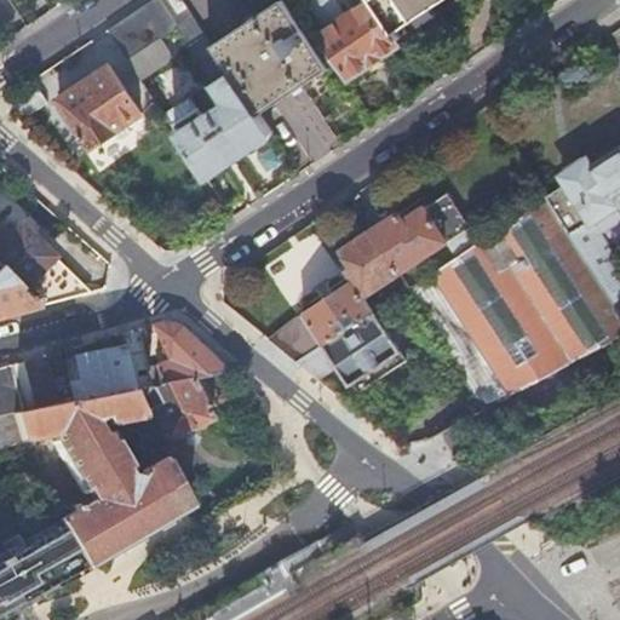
[(181,27),(164,0),(153,0),(110,29),(141,76),(191,44),(181,27)]
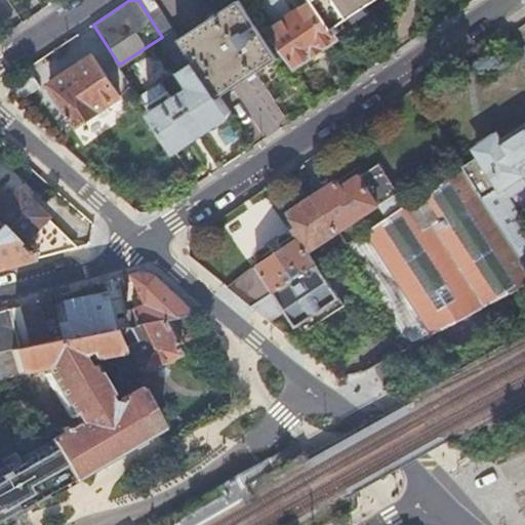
[(220,94),(281,55),(243,0),(239,0),(183,37),(220,94)]
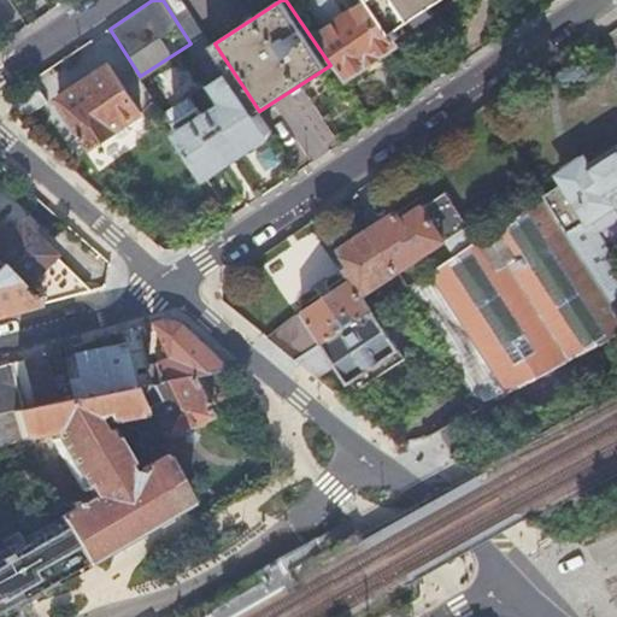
[(399,41),(395,36),(371,0),(365,0),(347,13),(338,0),(309,0),(306,3),(310,9),(306,12),(348,76),(399,41)]
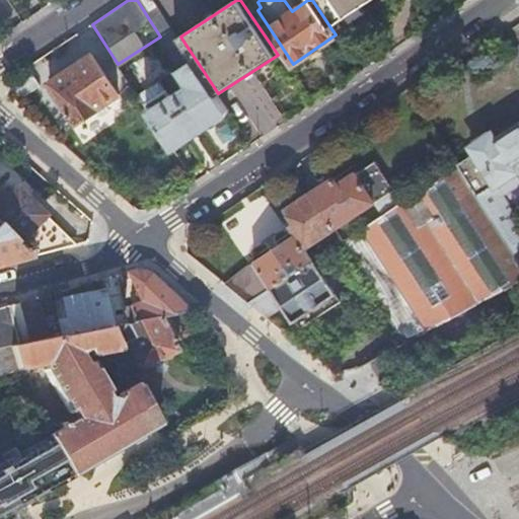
[(336,23),(369,0),(312,0),(332,30),(338,26),(336,23)]
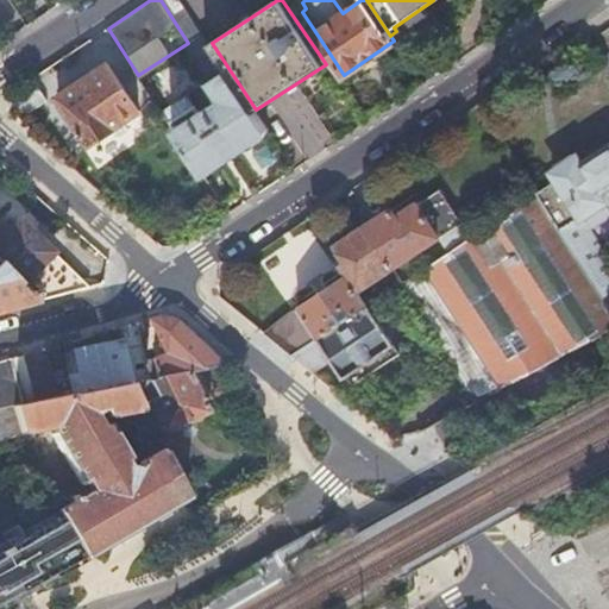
[(203,173),(269,129),(256,110),(212,43),(194,16),(177,26),(188,43),(211,80),(209,81),(221,98),(200,112),(195,106),(177,118),(171,111),(164,114),(203,173)]
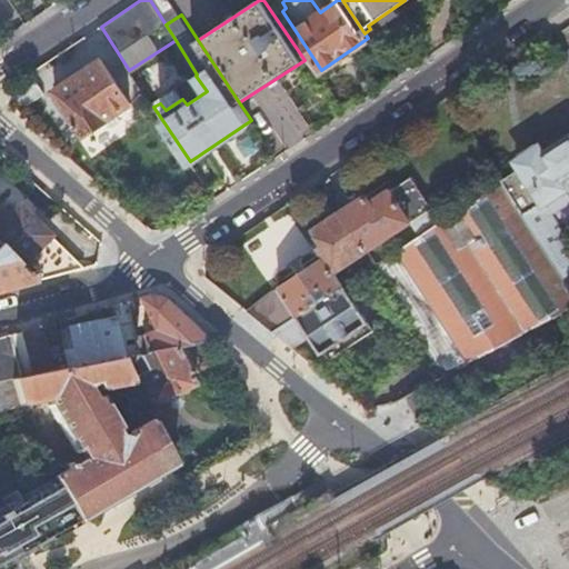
[(102,58),(55,90),(86,136),(107,121),(106,120),(132,103),(102,58)]
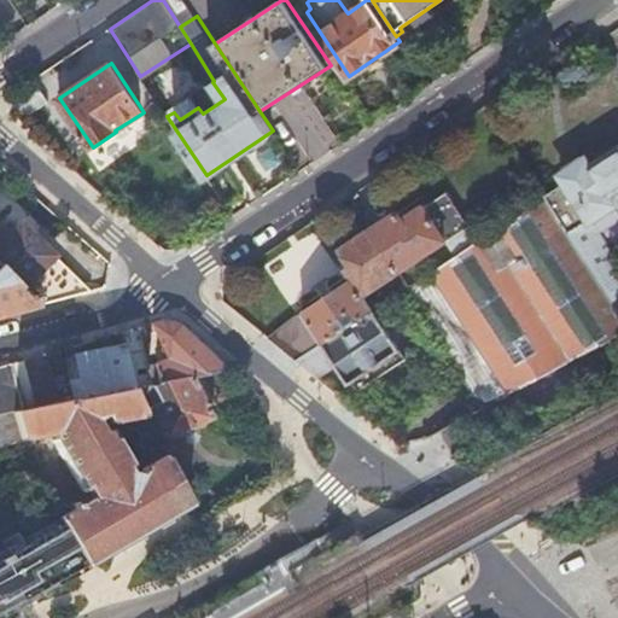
[(13,92),(11,112),(33,114),(50,101),(39,85),(24,94),(13,92)]
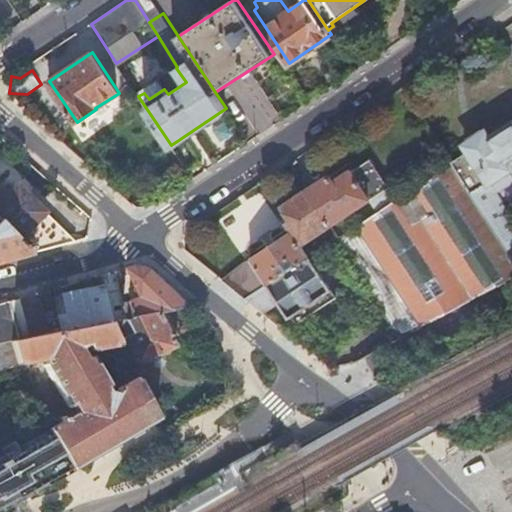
[(452,163),(511,258),(511,219),(494,192),(511,180),(511,122),(490,137),(486,131),(466,144),(470,150),(452,163)]
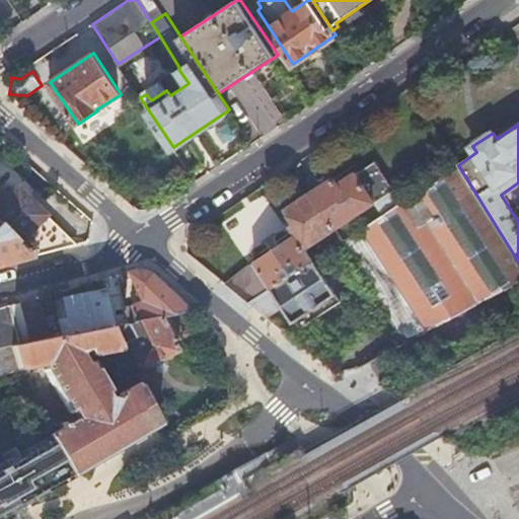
[(312,193),(336,227),(394,190),(375,161),(340,183),(335,177),(312,193)]
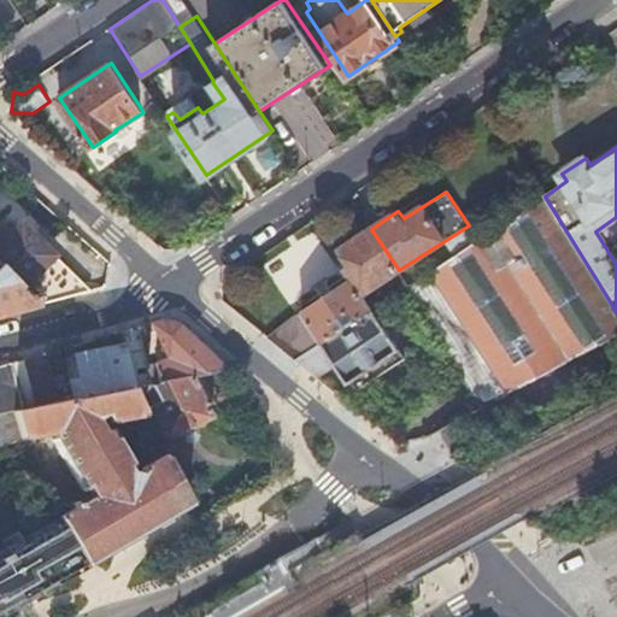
[(432,271),(509,393),(616,335),(616,311),(545,197),(432,271)]
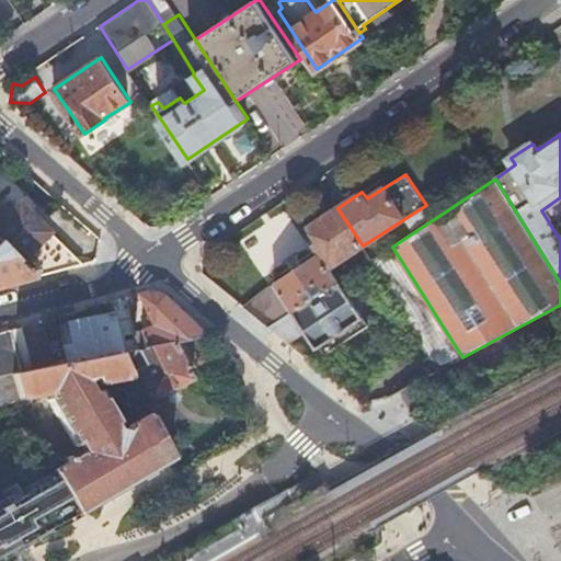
[(0,243),(34,277),(82,265),(18,202),(7,213),(0,206),(0,243)]
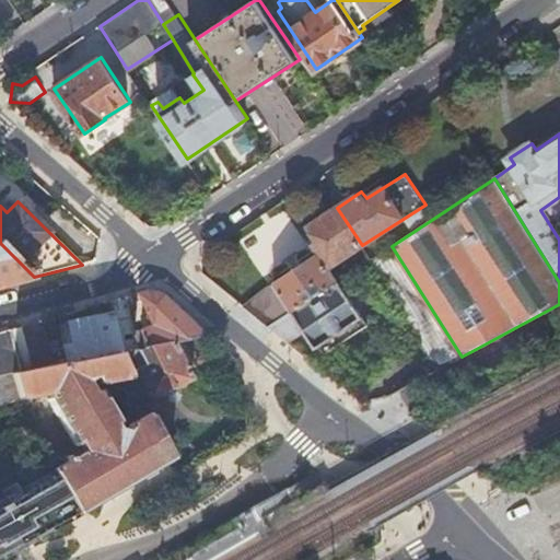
[(329,267),(362,245),(337,208),(310,225),(321,241),(314,245),(319,253),(329,267)]
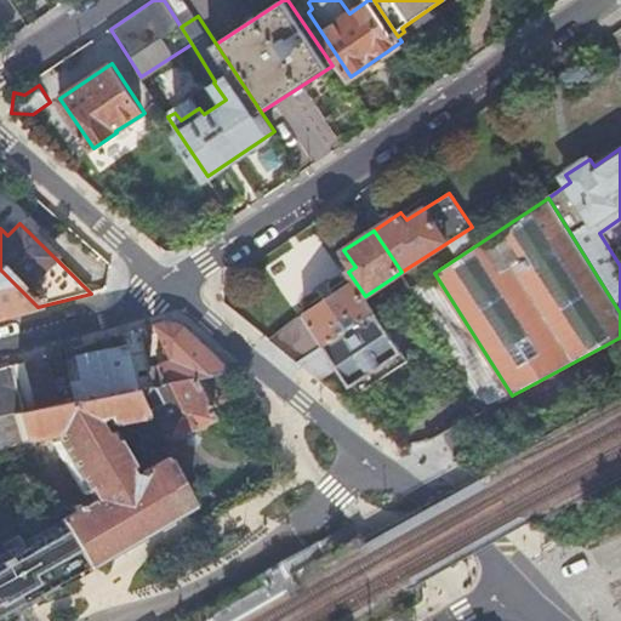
[(0,317),(38,307),(0,269),(0,317)]
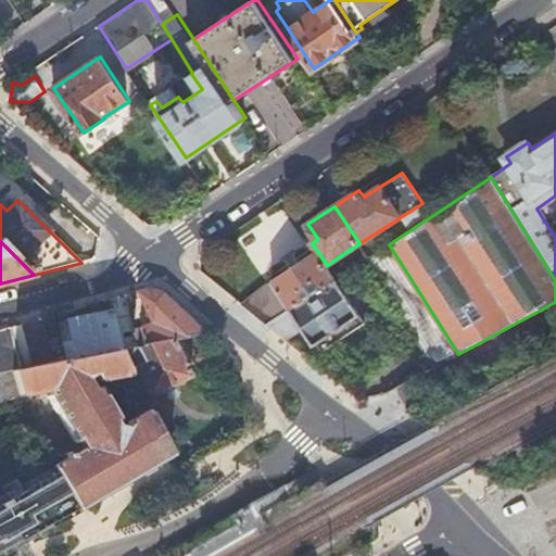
[(433,367),(458,354),(389,244),(368,257),(365,260),(433,367)]
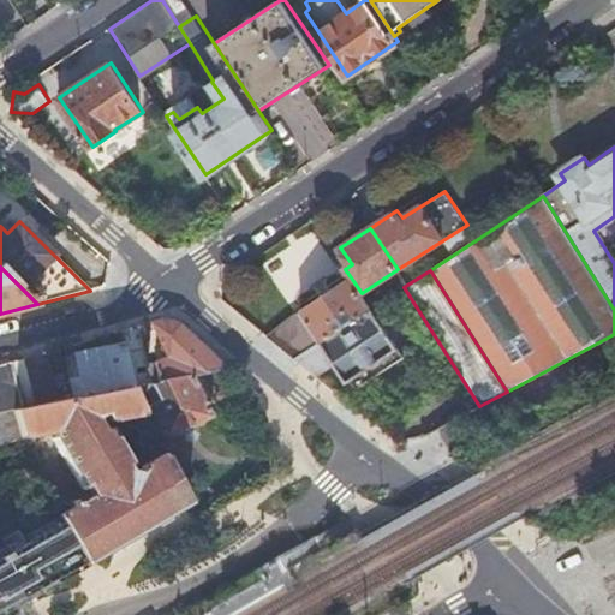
[(371,309),(362,293),(351,278),(266,333),(296,358),(371,309)]
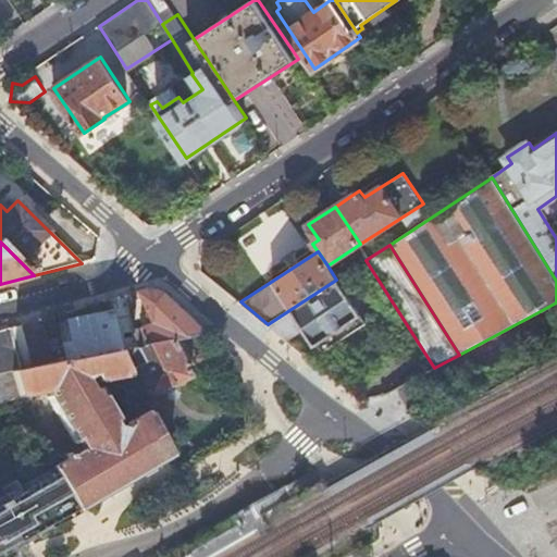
[(268,324),(287,339),(305,329),(321,351),(366,322),(337,279),(336,280),(268,324)]
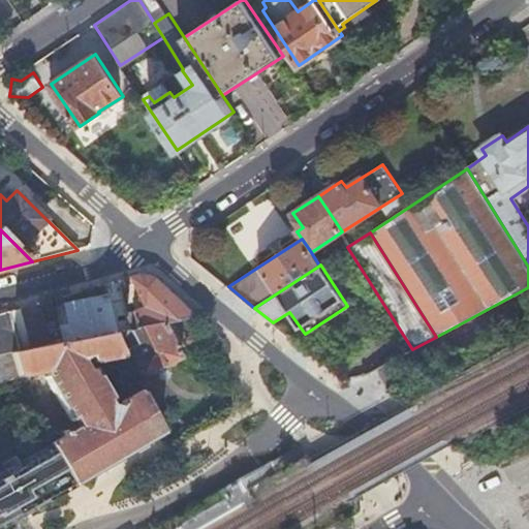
[(138,277),(129,279),(145,309),(132,312),(137,330),(162,324),(193,318),(153,280),(138,277)]
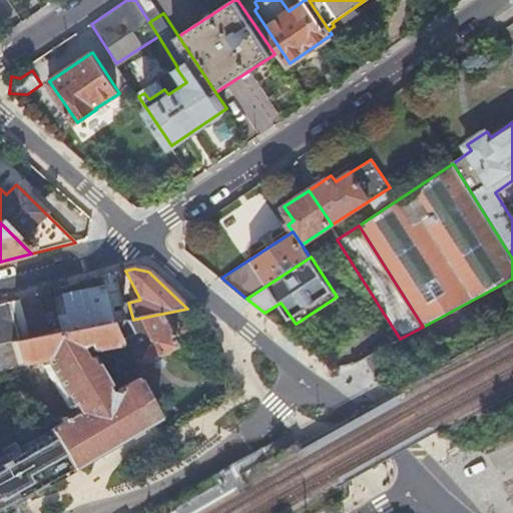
[(53,297),(63,334),(109,324),(113,324),(104,286),(53,297)]
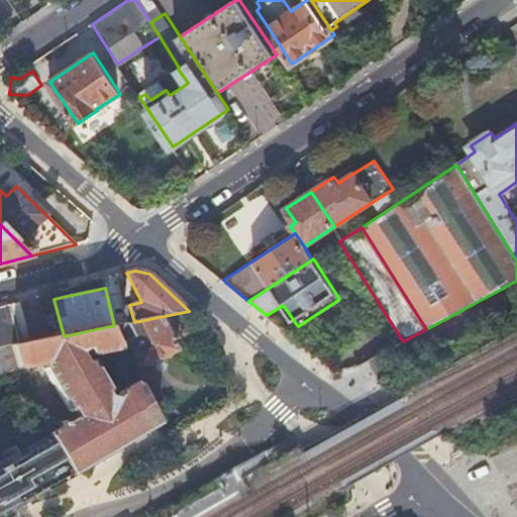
[(22,301),(0,306),(0,348),(13,346),(48,339),(40,308),(25,312),(22,301)]
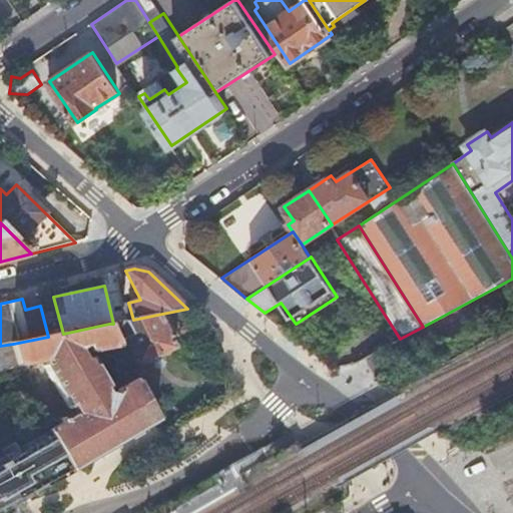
[(128,303),(122,304),(127,321),(133,320),(128,303)]
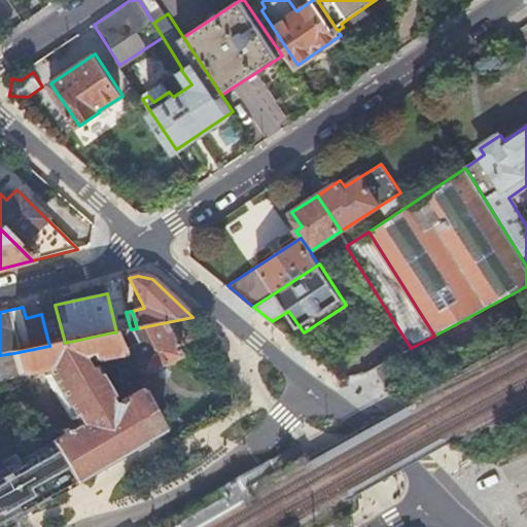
[(137,328),(131,329),(120,331),(143,377),(180,357),(162,323),(137,328)]
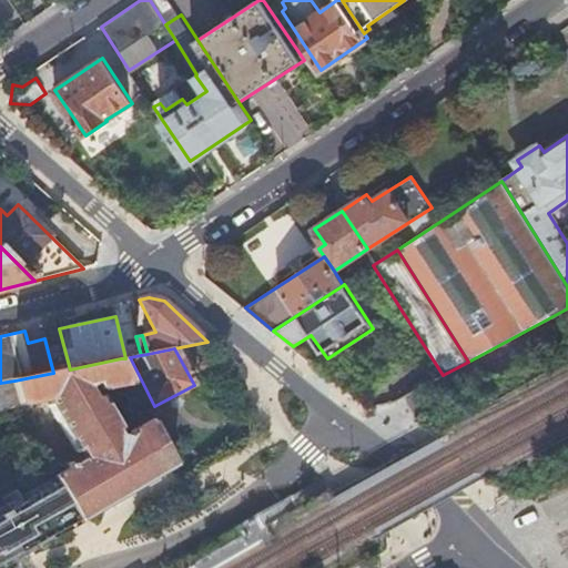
[(53,373),(14,381),(21,406),(48,401),(51,404),(49,406),(78,456),(74,458),(77,463),(71,466),(70,464),(66,466),(68,468),(54,476),(58,483),(79,518),(173,463),(151,418),(132,430),(130,437),(121,435),(122,429),(103,394),(95,398),(88,385),(97,381),(103,389),(133,383),(121,358),(70,369),(53,373)]
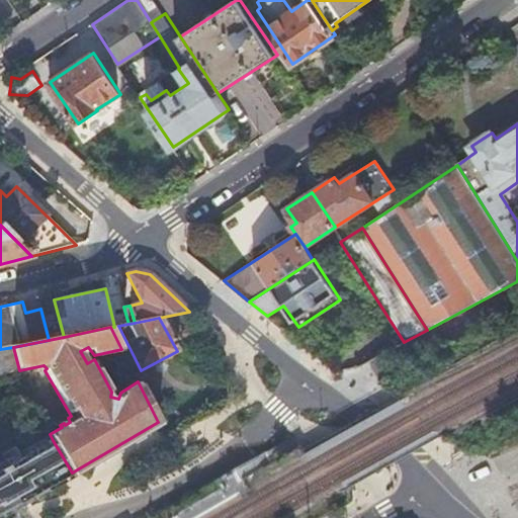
[(25,394),(39,417),(47,412),(33,390),(25,394)]
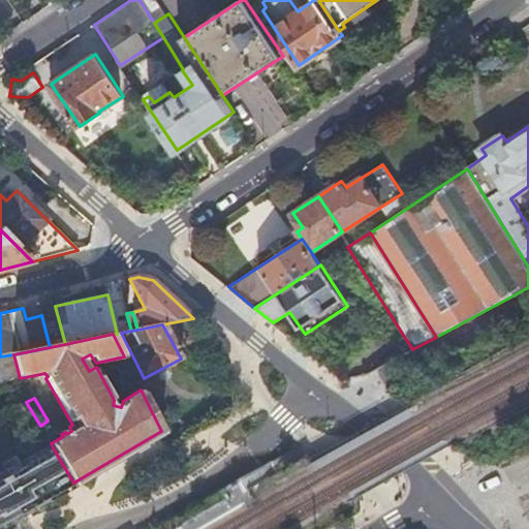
[(54,449),(0,479),(0,526),(11,520),(73,483),(54,449)]
